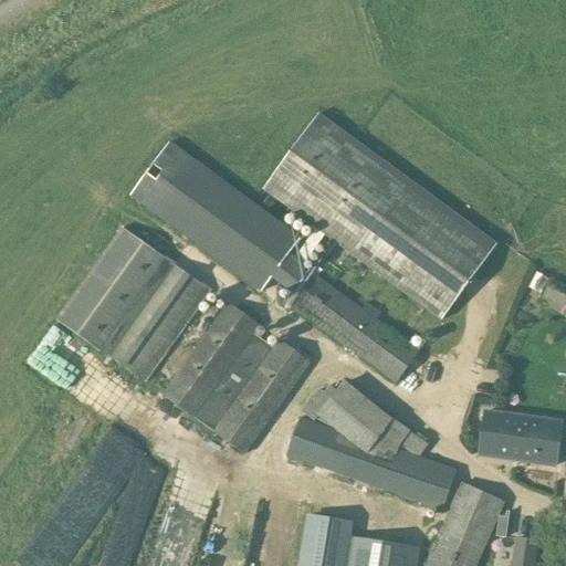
[(440,321),(495,245),(317,114),(262,189),(440,321)]
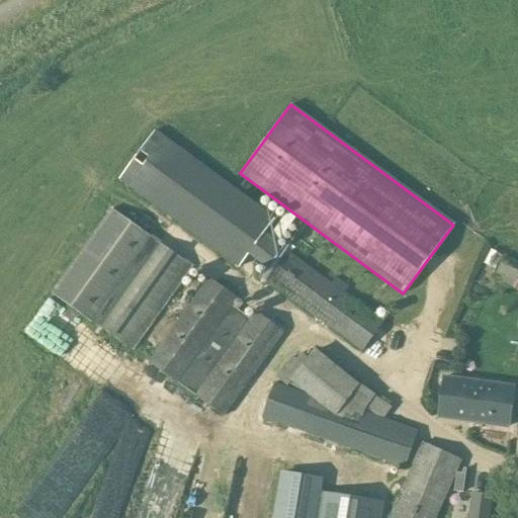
[(274,220),(154,132),(118,180),(238,268),(274,220)]
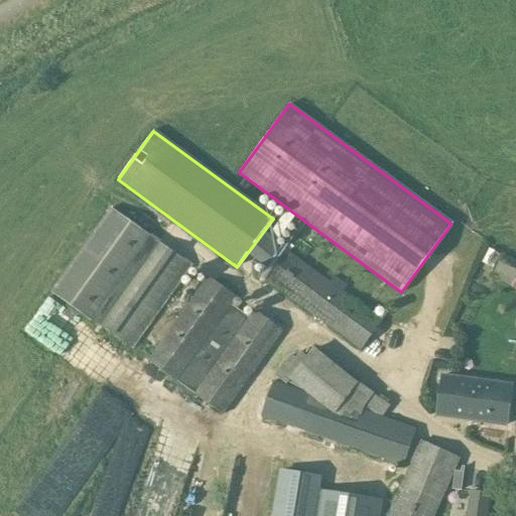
[(191,265),(111,208),(50,292),(96,325),(97,324),(132,349),(191,265)]
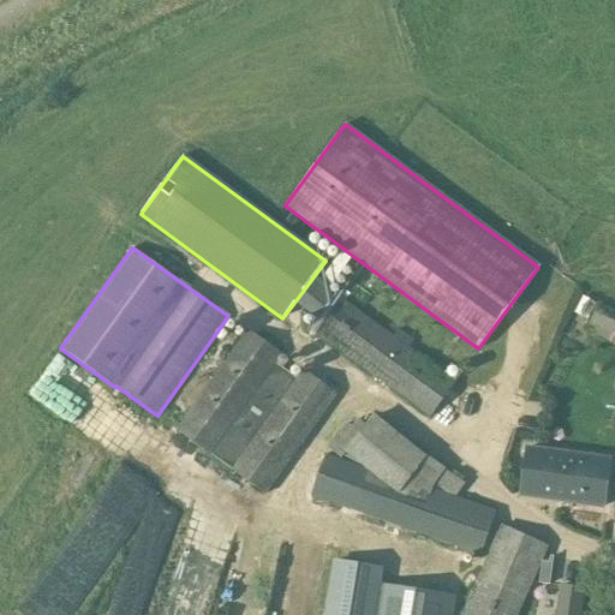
[(454,382),(334,294),(310,328),(429,416),(454,382)]
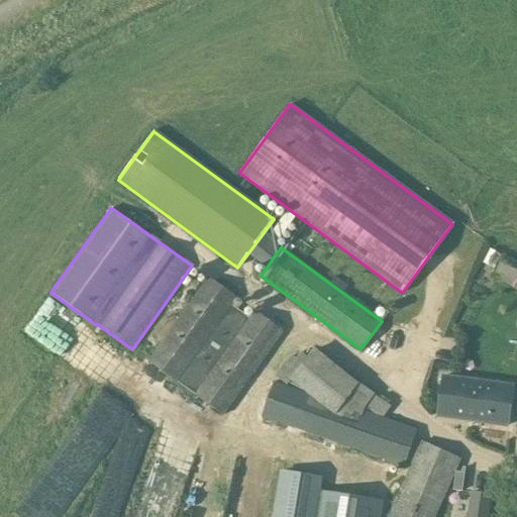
[(236,298),(209,278),(148,362),(223,415),(283,331),(255,311),(250,318),(232,305),(236,298)]
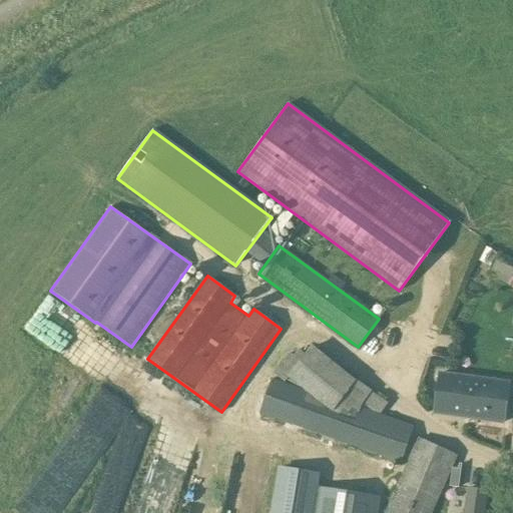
[(434,414),(503,423),(508,384),(440,374),(434,414)]
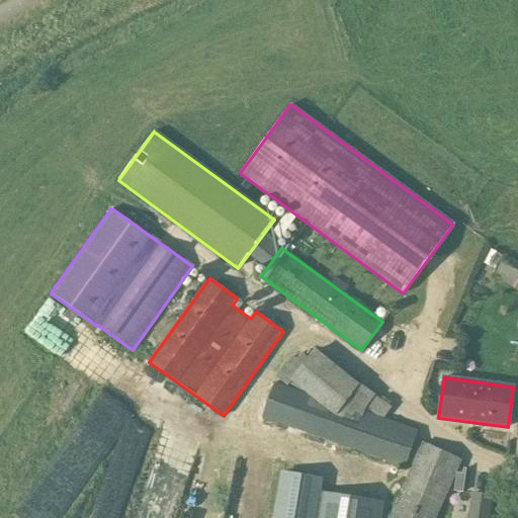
[(344,407),(275,381),(262,417),(405,466),(417,432),(382,420),(391,408),(359,385),(344,407)]
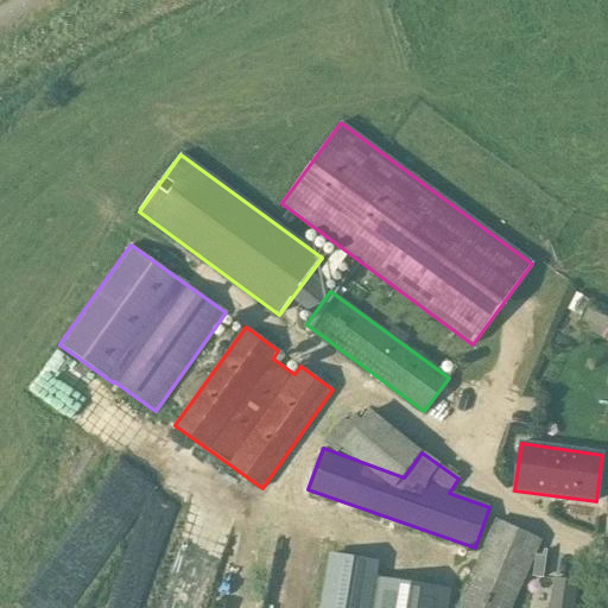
[(510,607),(526,575),(536,553),(542,540),(498,520),(457,607),(510,607)]
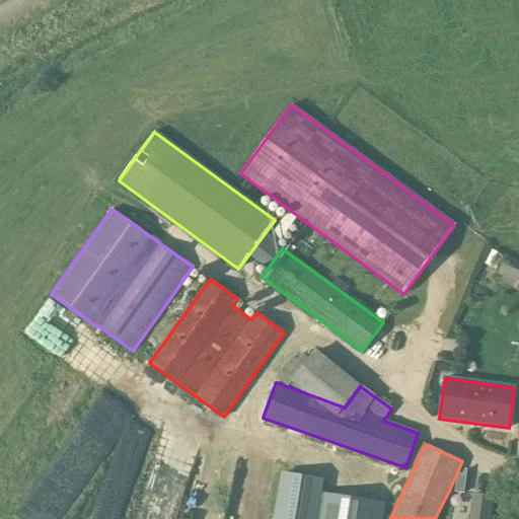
[(378,518),(381,501),(316,491),(318,477),(282,471),(275,518),(378,518)]
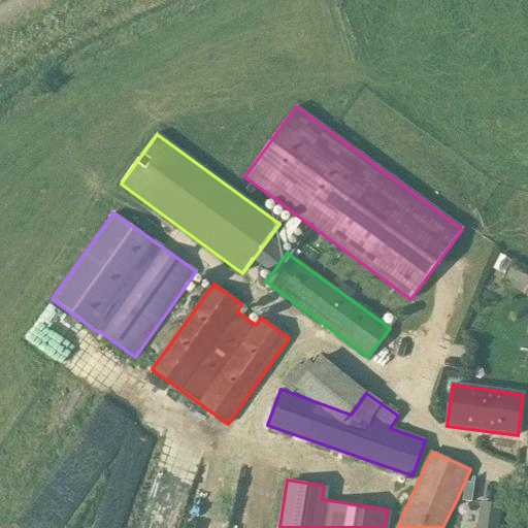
[(474,484),(465,483),(463,501),(471,502),(474,484)]
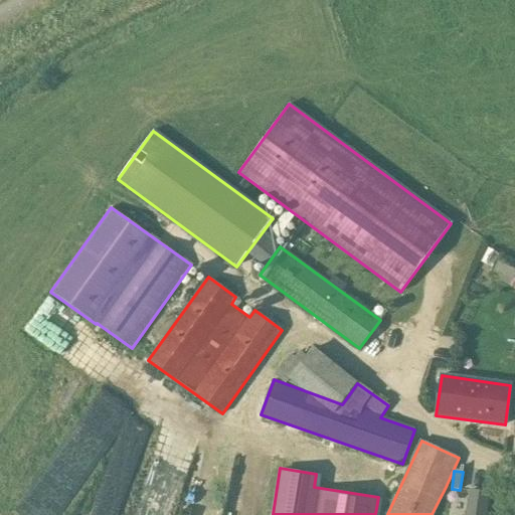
[(484,514),(488,494),(470,491),(466,514),(484,514)]
